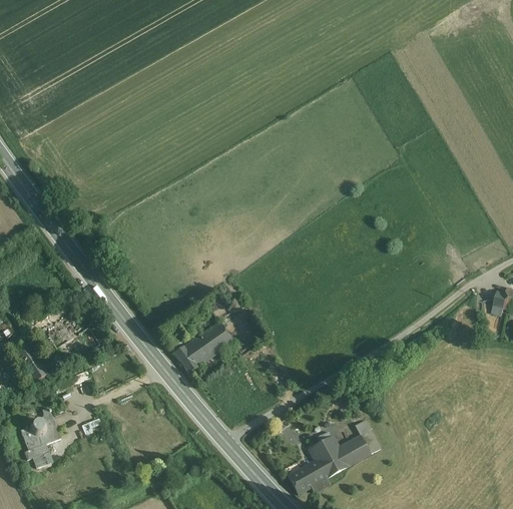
[(512,288),(507,287),(506,291),(505,290),(504,292),(506,293),(502,307),(503,308),(512,310),(512,288)]
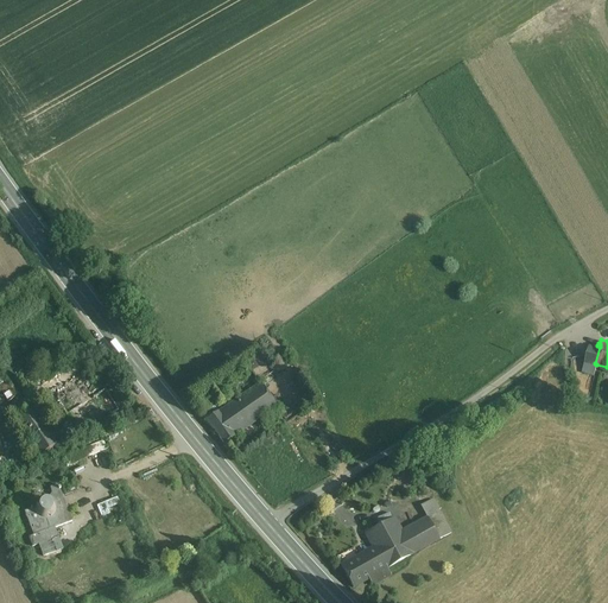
[(597,346),(589,343),(584,361),(582,369),(594,373),(596,365),(595,363),(600,347),(597,346)]
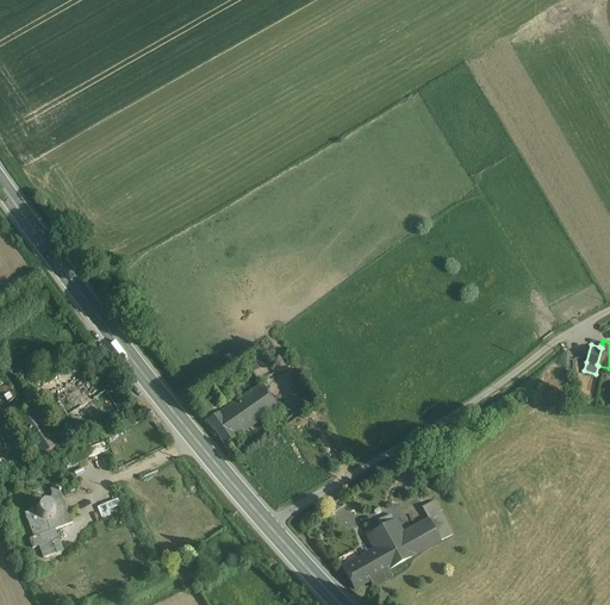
[(261,381),(219,411),(235,435),(278,405),(261,381)]
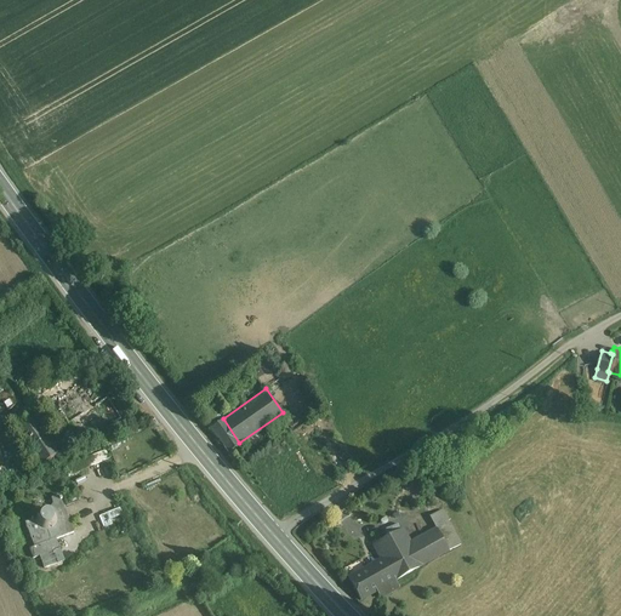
[(32,411),(15,422),(41,462),(58,451),(32,411)]
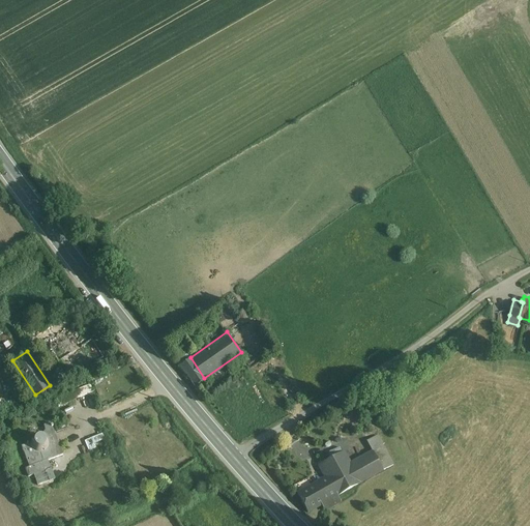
[(85,384),(55,398),(59,406),(89,392),(85,384)]
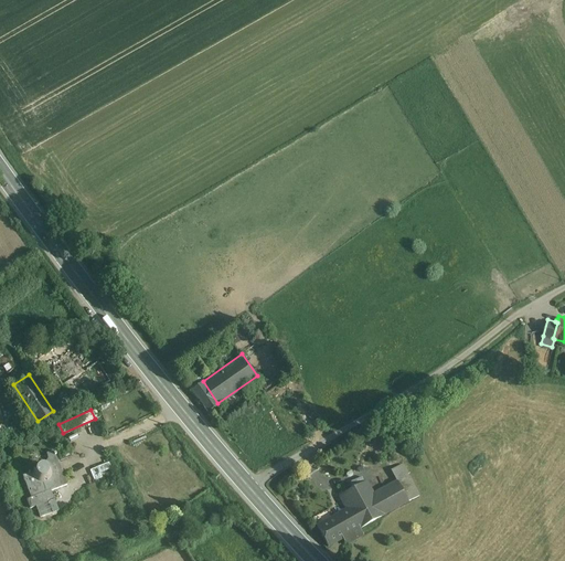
[(46,461),(50,463),(59,459),(54,450),(48,452),(49,457),(46,461)]
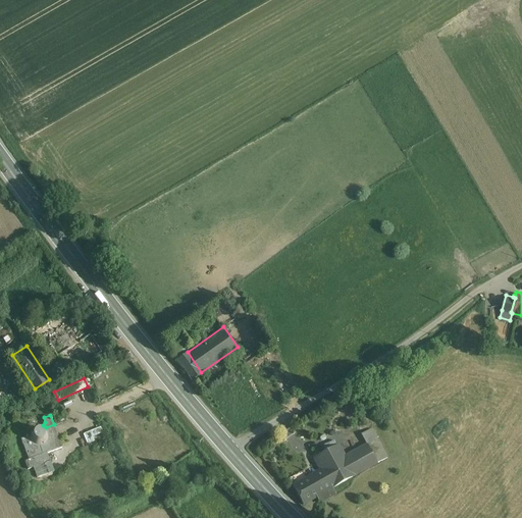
[(62,445),(54,424),(46,427),(48,432),(47,437),(45,441),(41,443),(37,443),(33,439),(31,436),(30,432),(29,432),(20,435),(29,457),(47,450),(62,445)]
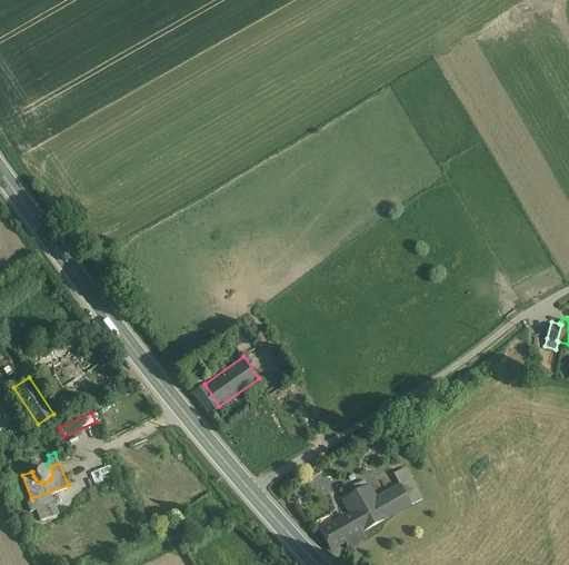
[(51,477),(52,472),(50,466),(47,464),(43,463),(39,464),(35,467),(32,472),(33,476),(36,479),(40,483),(45,483),(49,481),(51,477)]
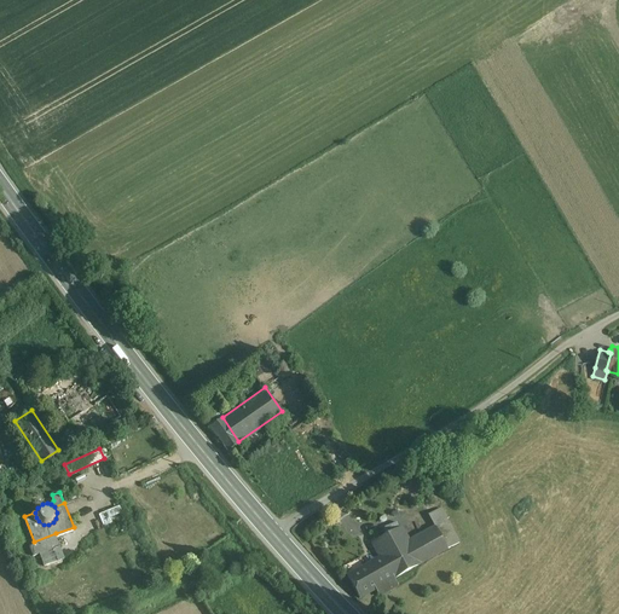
[(116,505),(100,511),(104,523),(121,517),(116,505)]
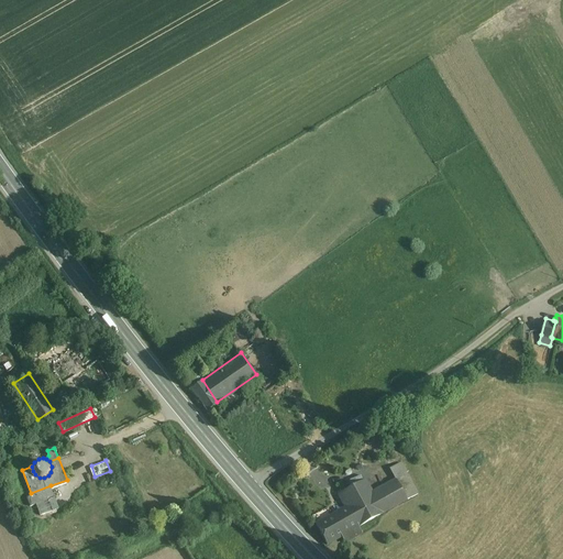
[(411,481),(400,460),(388,466),(395,477),(400,488),(411,481)]
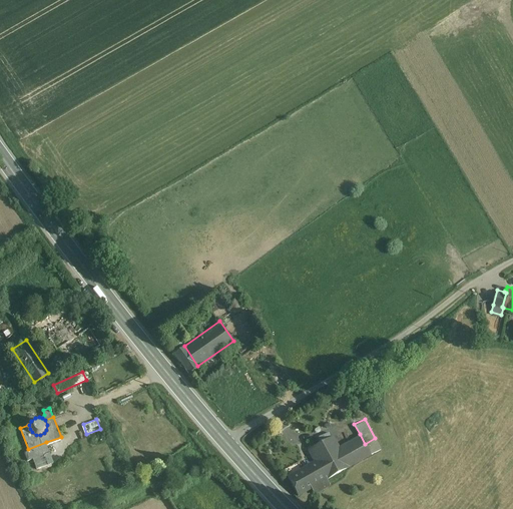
[(24,451),(28,449),(20,428),(28,425),(25,420),(18,422),(12,431),(20,452),(24,451)]
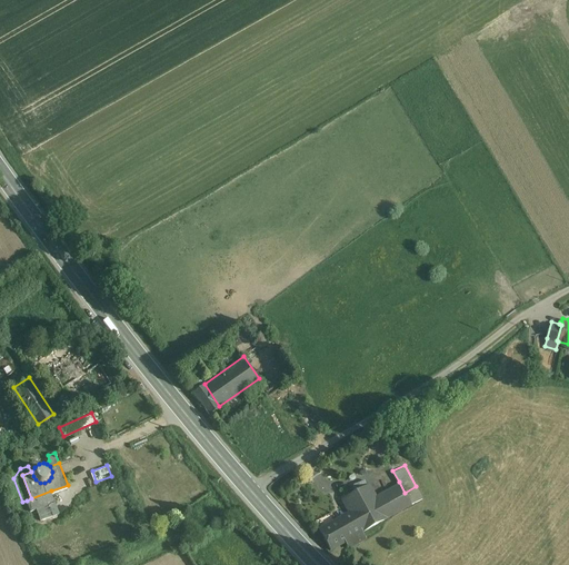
[(405,493),(399,482),(376,494),(382,505),(405,493)]
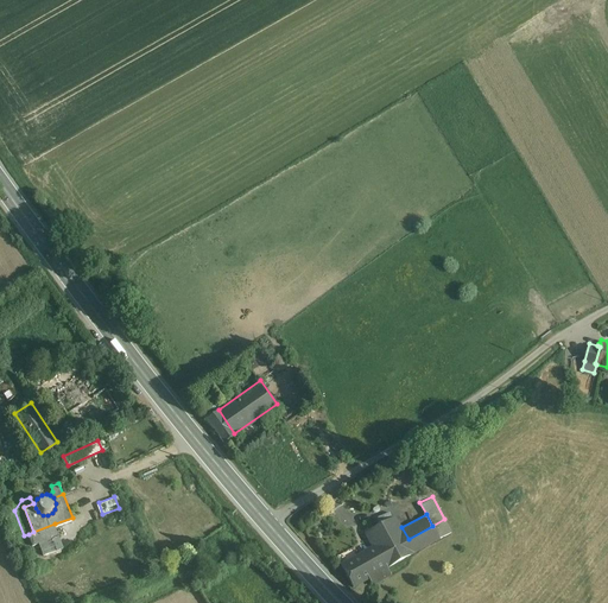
[(375,526),(366,531),(373,545),(385,566),(386,565),(413,550),(409,539),(401,527),(394,515),(375,526)]
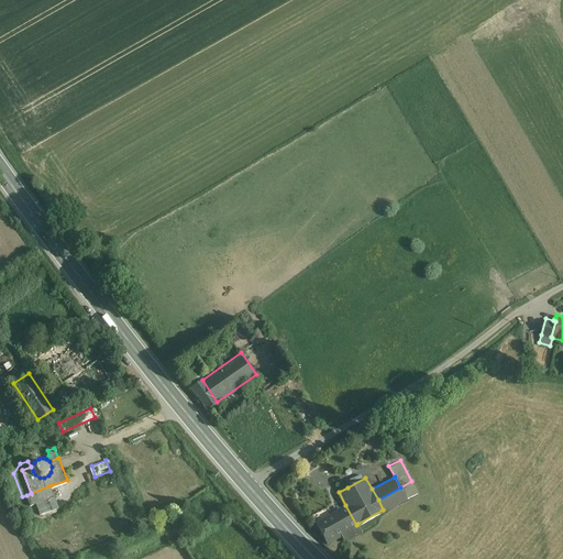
[(343,480),(334,484),(339,492),(348,488),(343,480)]
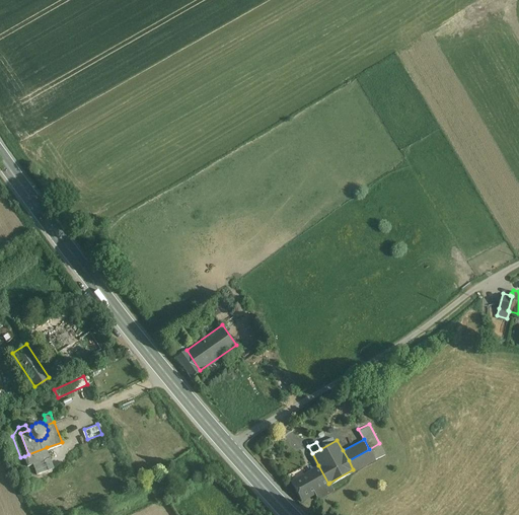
[(369,449),(349,460),(353,469),(385,452),(379,443),(369,449)]
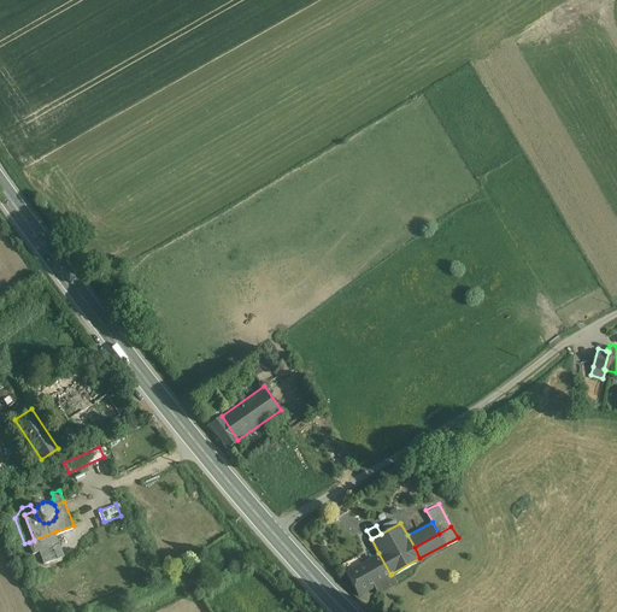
[(59,540),(56,531),(34,540),(29,542),(33,552),(39,549),(43,562),(65,553),(64,551),(81,545),(76,533),(59,540)]
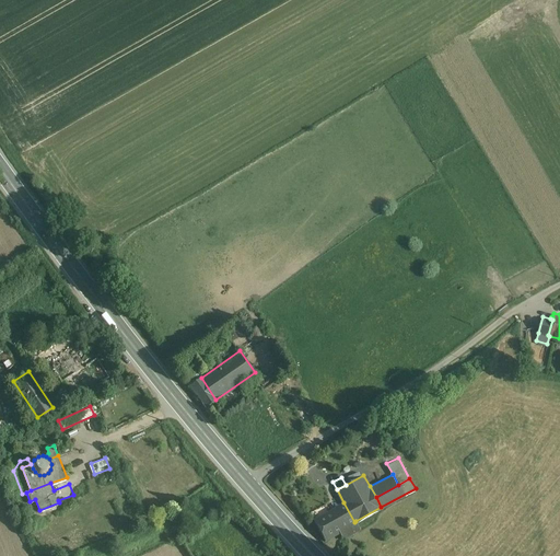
[(343,502),(315,519),(325,539),(340,530),(343,536),(359,528),(356,521),(354,522),(343,502)]
